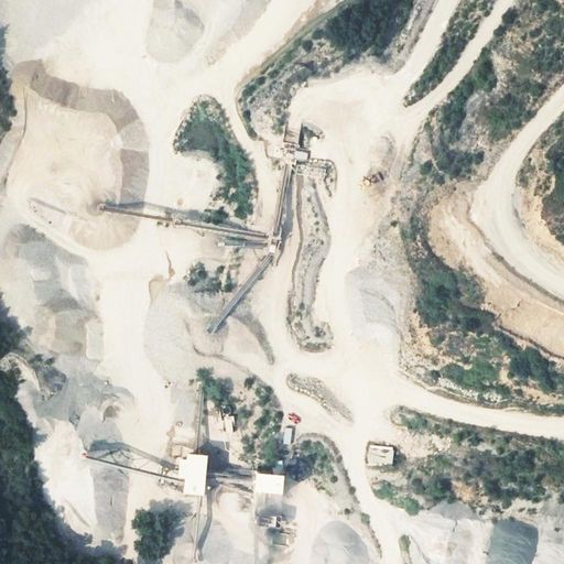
[(295,160),(308,162),(310,153),(296,151),(295,160)]
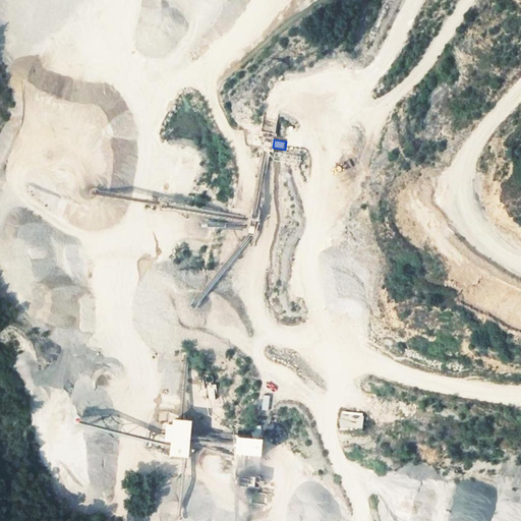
[(200,411),(216,411),(214,385),(207,385),(208,395),(199,395),(200,411)]
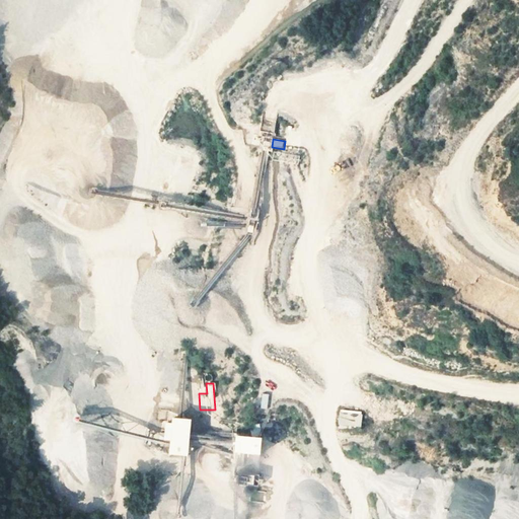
[(262,410),(269,411),(271,395),(264,394),(262,410)]
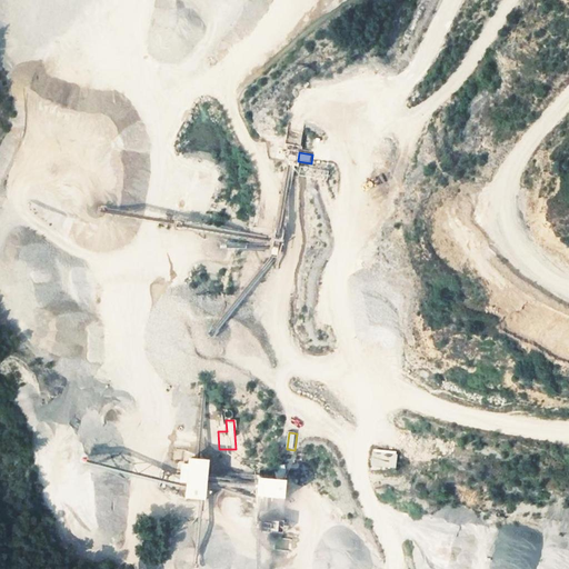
[(407,436),(405,442),(415,447),(418,441),(407,436)]
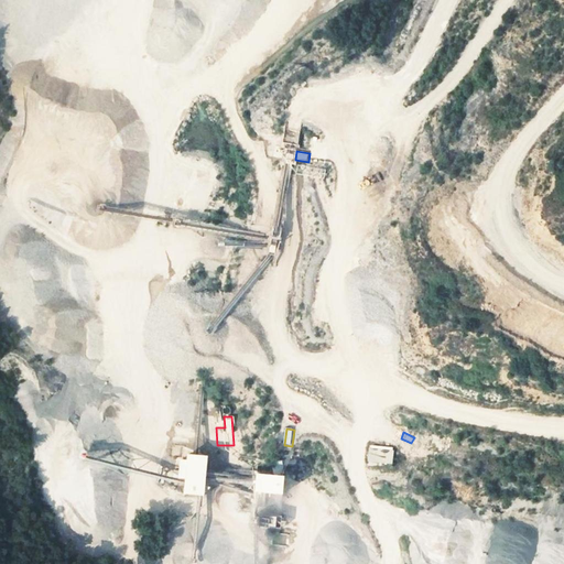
[(368,463),(392,466),(396,448),(370,445),(368,463)]
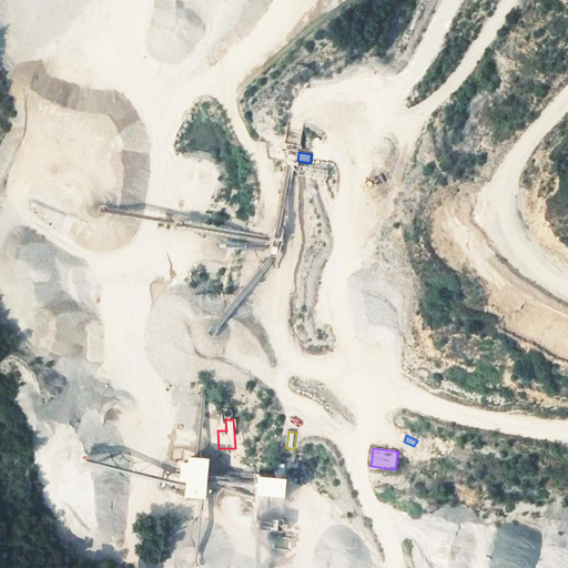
[(205,504),(209,462),(188,458),(186,466),(181,465),(179,478),(174,477),(174,483),(183,486),(182,500),(205,504)]
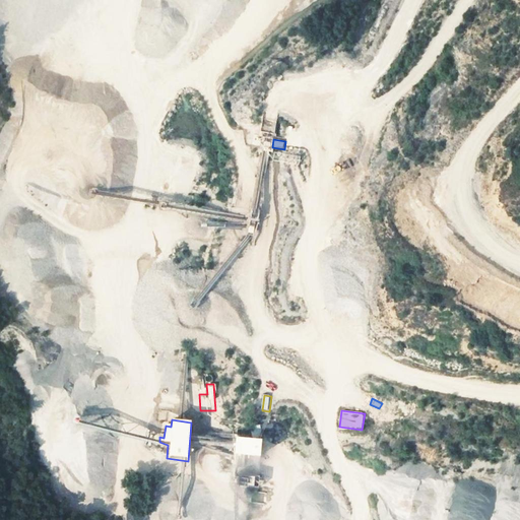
[(259,438),(233,436),(231,452),(238,453),(238,468),(243,468),(244,454),(258,455),(259,438)]
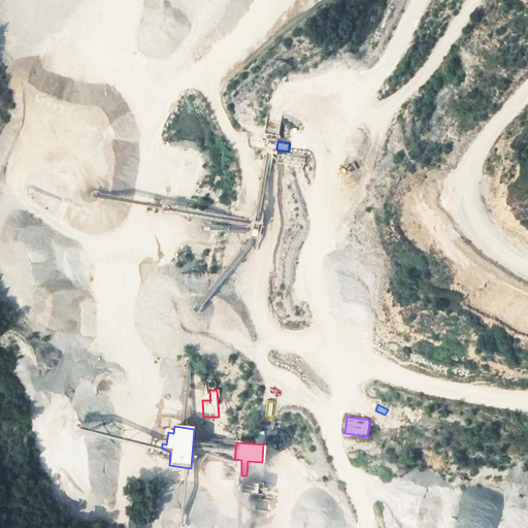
[(267,509),(269,501),(260,499),(259,508),(267,509)]
